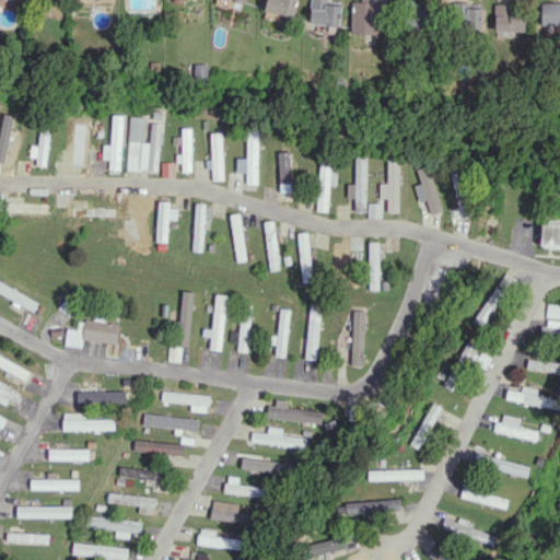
[(265,0),(263,10),(292,18),(295,0),(265,0)]
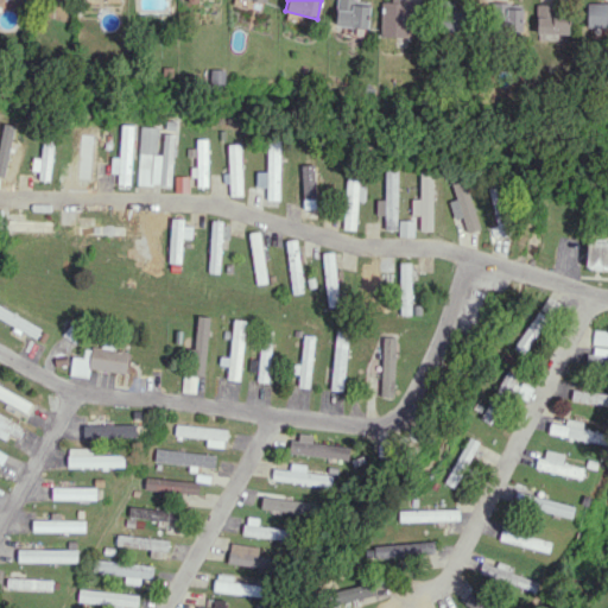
[(336,0),(334,25),(367,29),(371,1),(363,0),(336,0)]
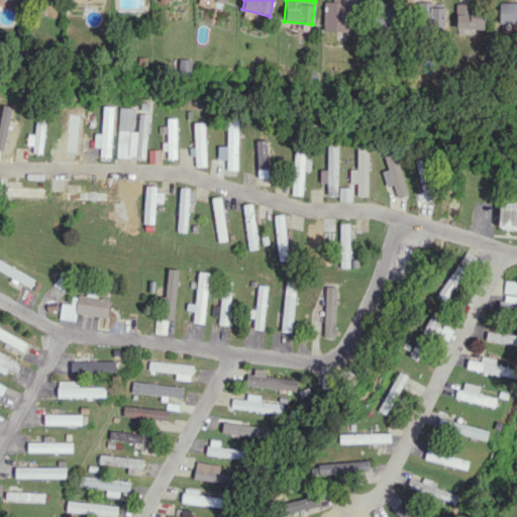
[(347,31),(348,0),(343,0),(323,0),(323,30),(347,31)]
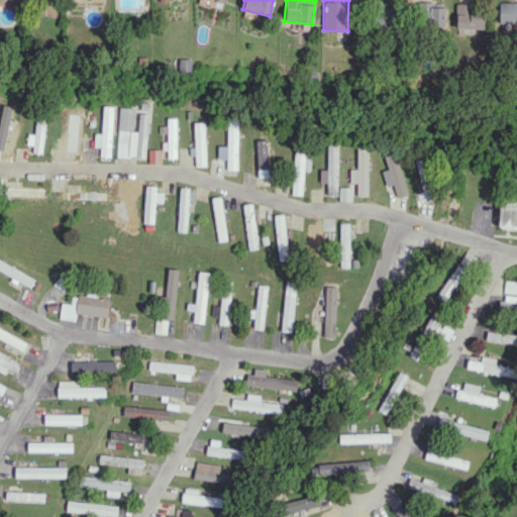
[(516,1),(498,2),(499,23),(516,22),(516,1)]
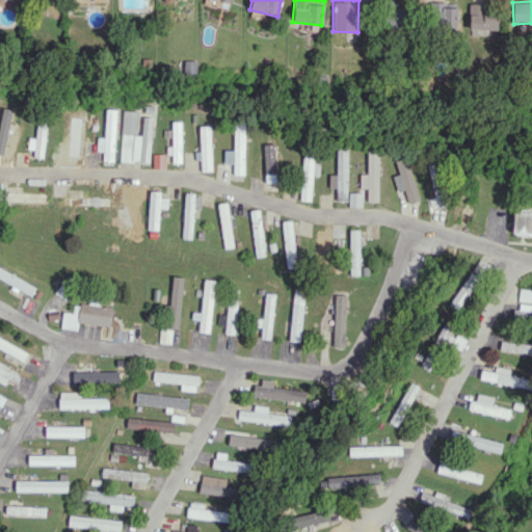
[(457,3),(431,4),(432,27),(458,26),(457,3)]
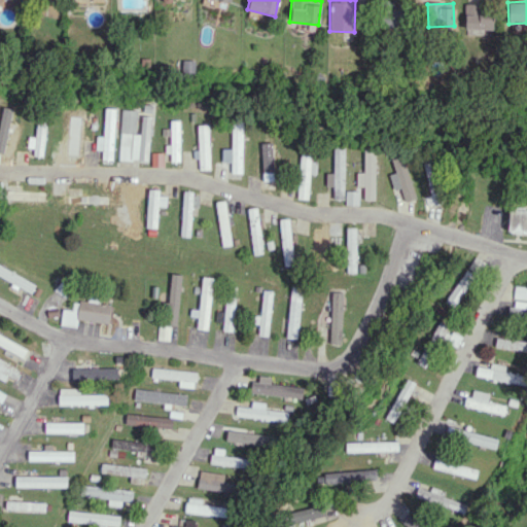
[(383,28),(403,27),(402,5),(382,6),(383,28)]
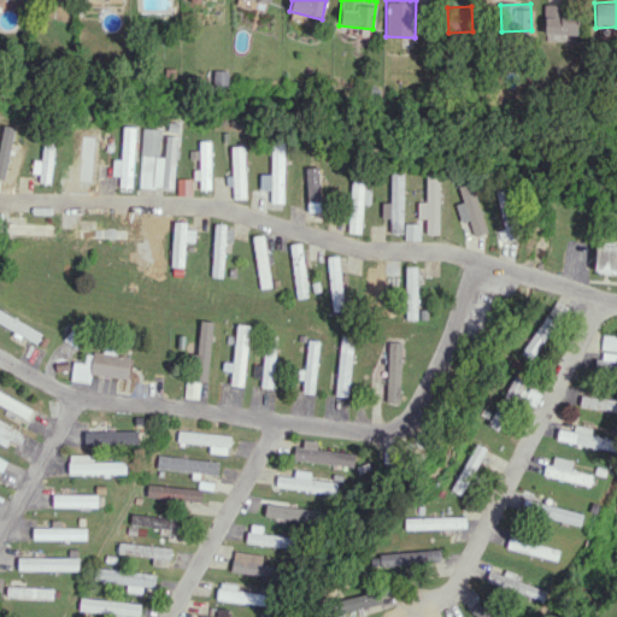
[(544,6),(544,34),(576,34),(576,7),(544,6)]
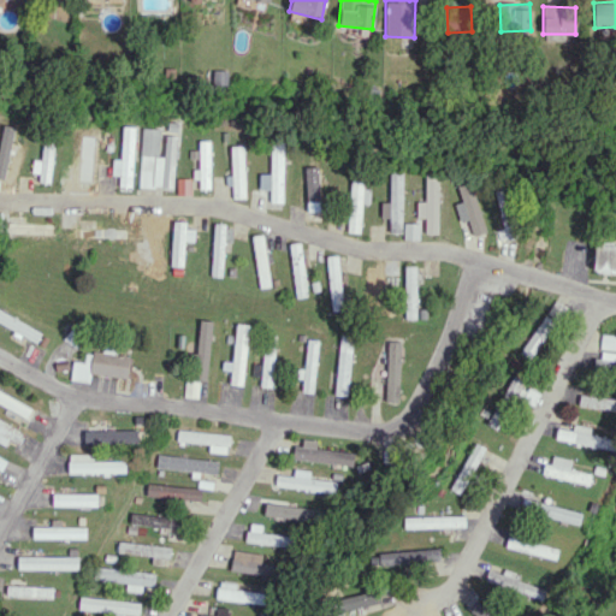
[(119,187),(132,187),(135,126),(122,126),(120,159),(113,159),(112,175),(119,175),(119,187)]
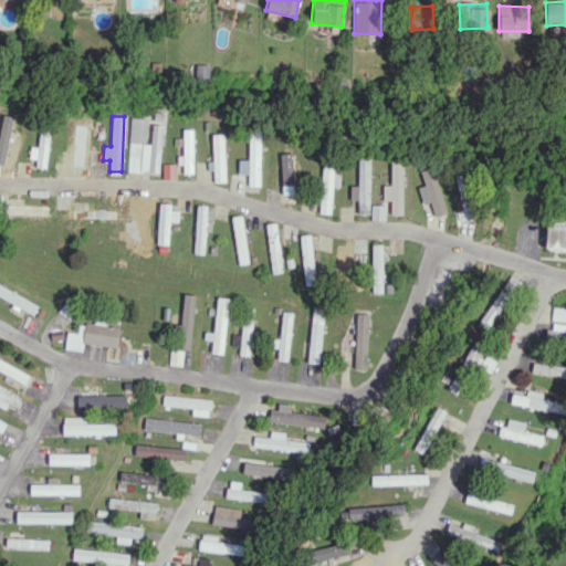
[(158,173),(161,125),(153,124),(150,144),(145,143),(147,118),(132,117),(127,170),(158,173)]
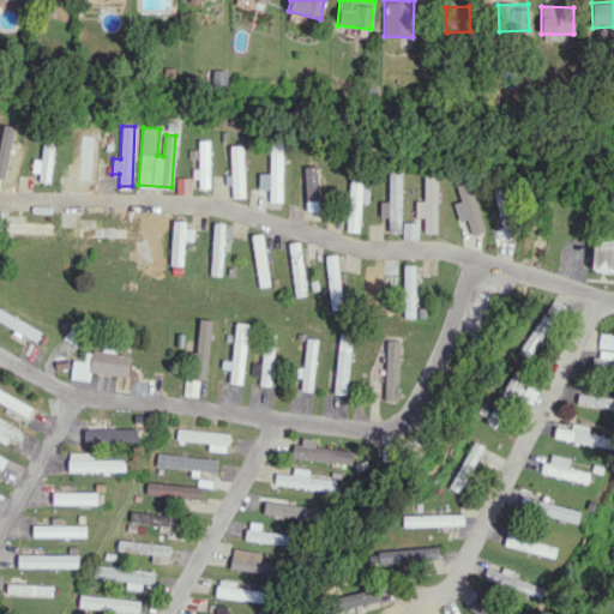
[(94,186),(95,128),(84,128),(83,186),(94,186)]
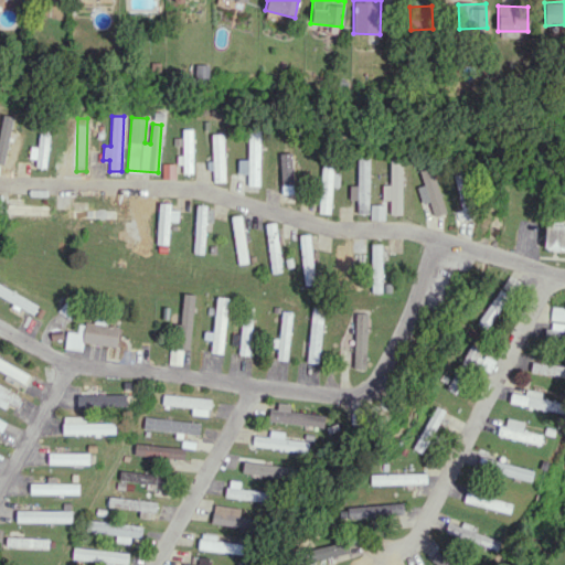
[(30,147),(30,159),(36,159),(35,167),(46,168),(49,129),(39,129),(38,147),(30,147)]
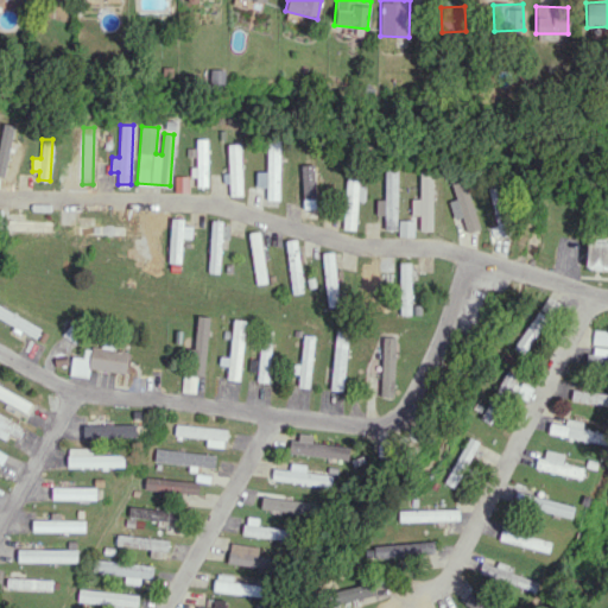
[(207,139),(196,139),(196,149),(188,149),(188,156),(196,156),(196,166),(190,168),(190,177),(196,177),(196,187),(208,185),(207,139)]
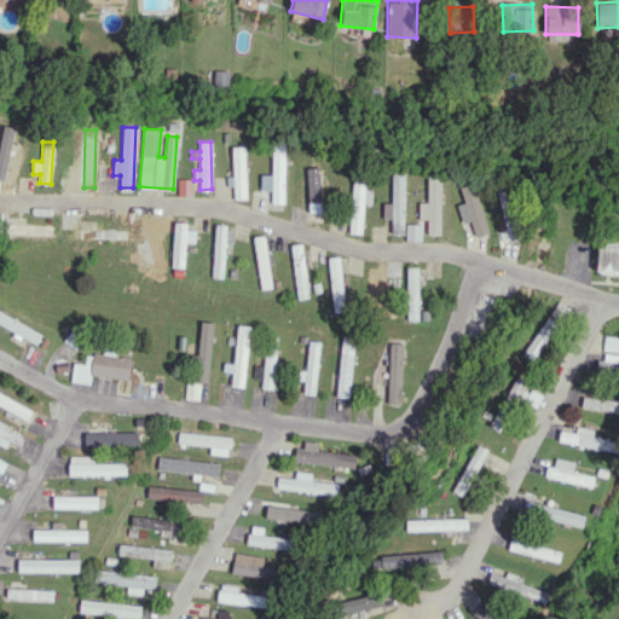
[(15,144),(4,143),(4,184),(13,185),(15,144)]
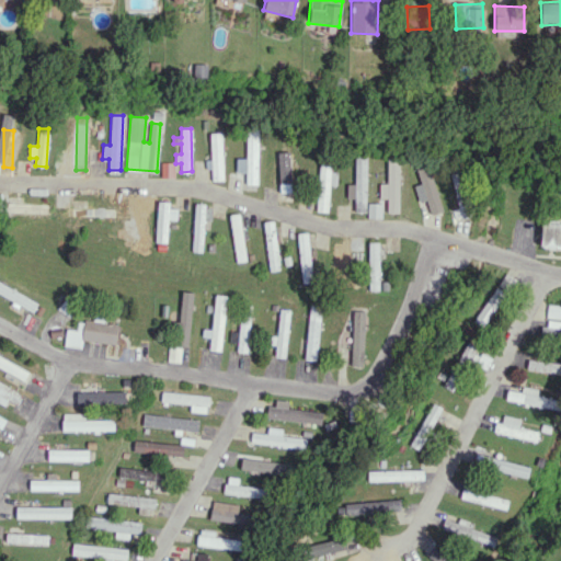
[(245,184),(256,184),(259,130),(247,129),(245,184)]
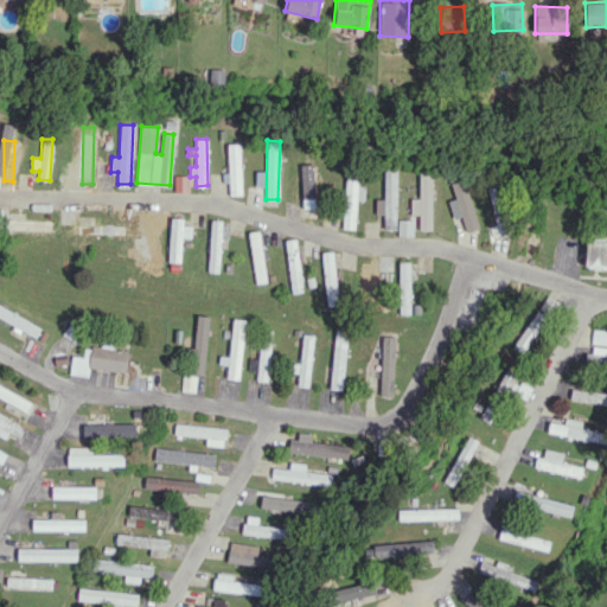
[(240,144),(228,144),(229,196),(242,195),(240,144)]
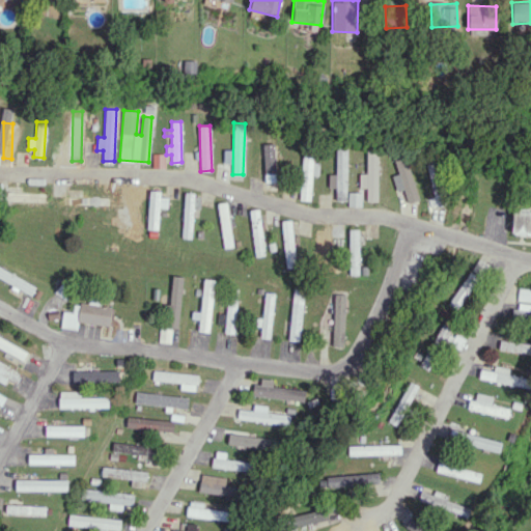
[(268,191),(278,190),(277,145),(267,145),(268,191)]
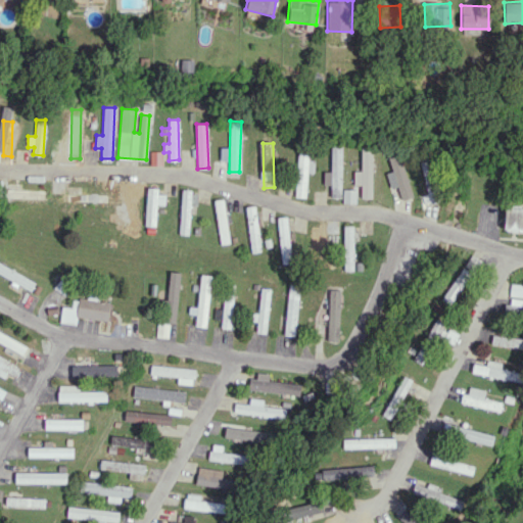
[(331,172),(324,172),(323,185),(330,185),(330,198),(341,198),(341,145),(331,145),(331,172)]
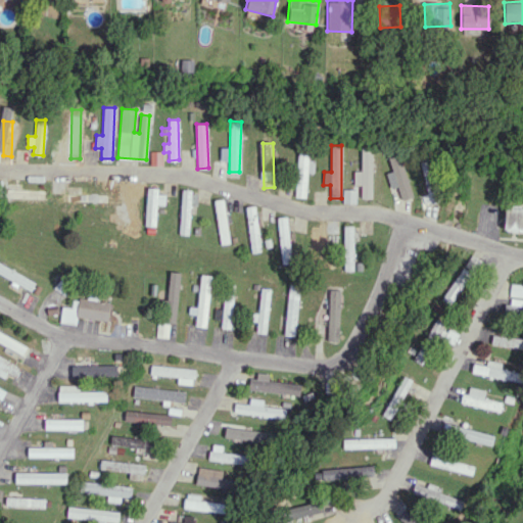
[(372,198),(371,147),(361,147),(362,171),(353,171),(353,184),(361,184),(361,198),(372,198)]
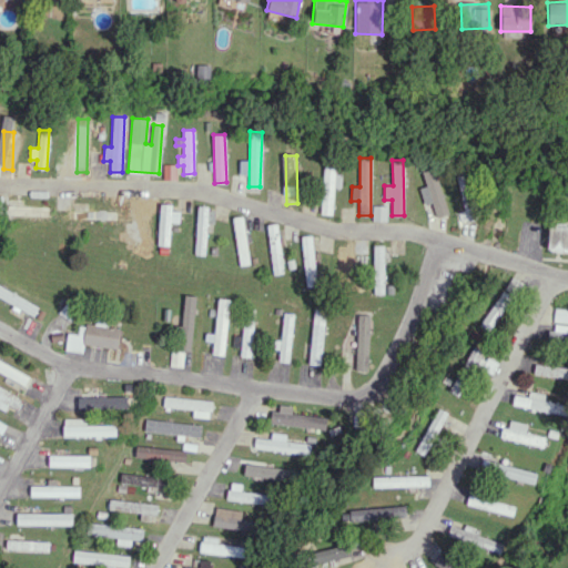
[(419,188),(424,204),(432,202),(436,217),(448,214),(432,162),(419,166),(425,185),(419,188)]
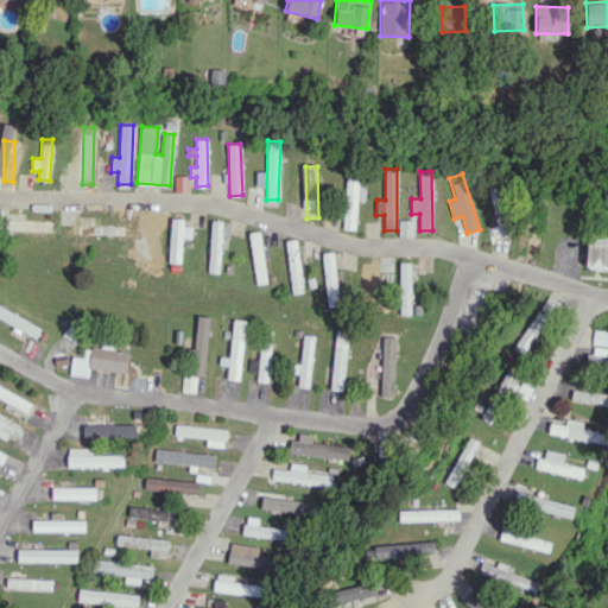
[(175,191),(188,192),(188,176),(175,176),(175,191)]
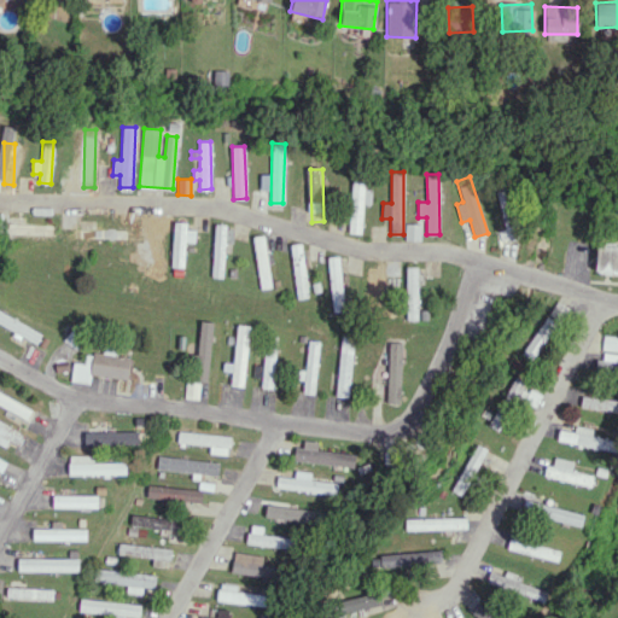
[(371,204),(371,190),(362,188),(362,179),(351,179),(349,233),(361,233),(362,204),(371,204)]
